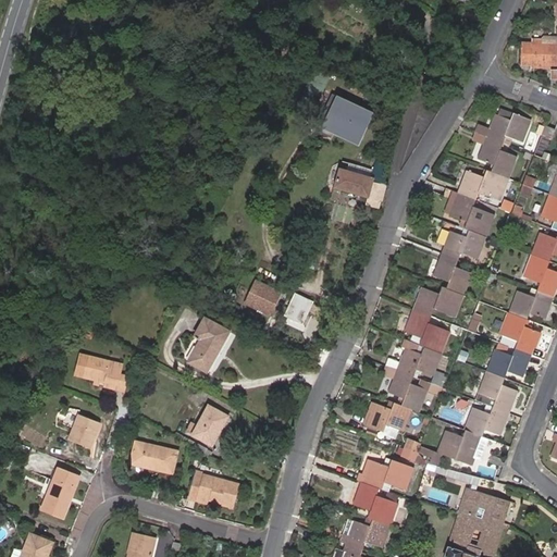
[(468,17),(472,12),(467,7),(462,9),(457,11),(458,20),(468,17)]
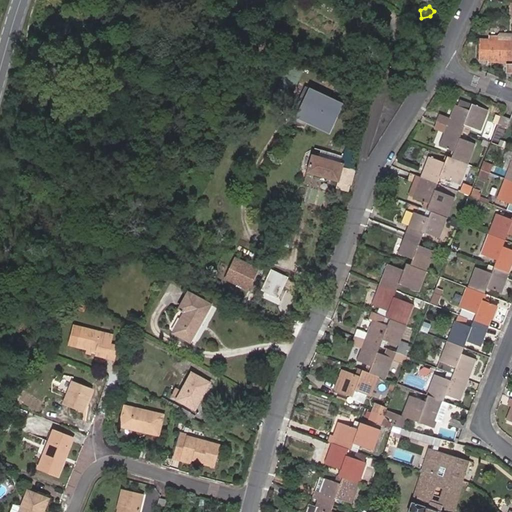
[(507,72),(511,71),(511,39),(499,39),(499,35),(491,35),(491,39),(481,38),(480,56),(489,57),(489,60),(498,61),(498,57),(508,58),(508,64),(507,72)]
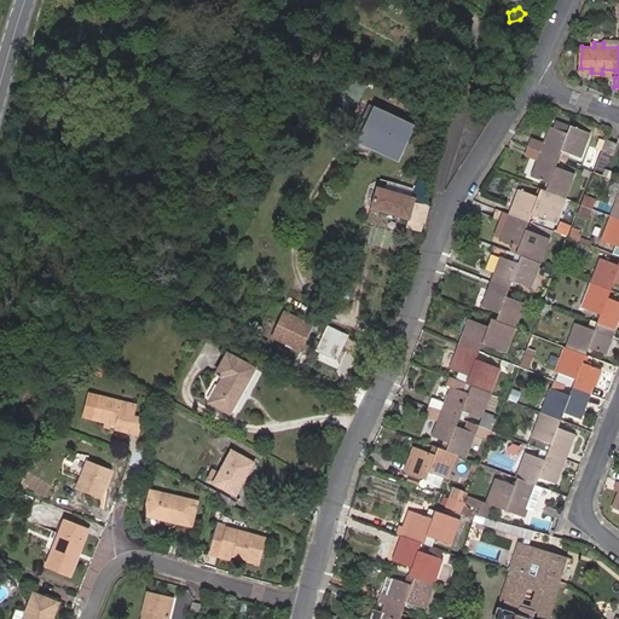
[(398,160),(414,127),(375,109),(359,142),(398,160)]
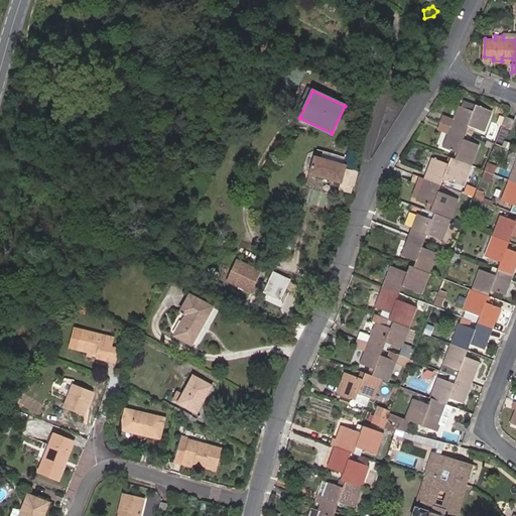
[(450,124),(467,131),(469,123),(484,129),(492,108),(476,103),(466,99),(463,105),(458,104),(454,117),(450,124)]
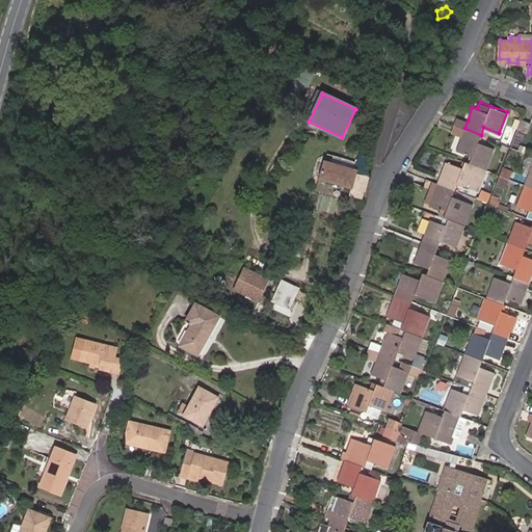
[(456,116),(453,124),(464,128),(468,121),(456,116)]
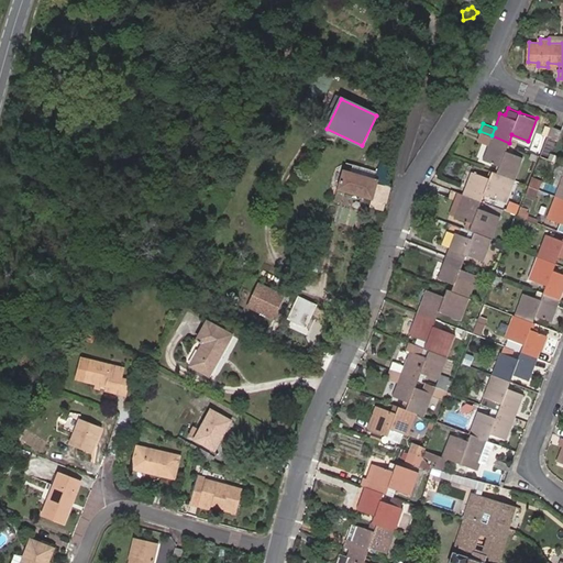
[(561,129),(551,127),(548,135),(556,140),(561,129)]
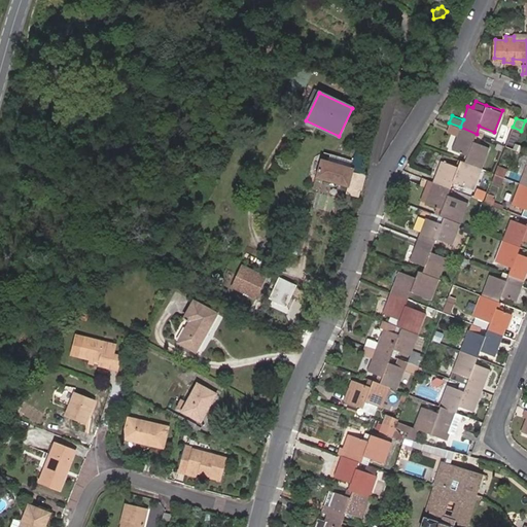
[(460,127),(449,123),(447,130),(457,134),(460,127)]
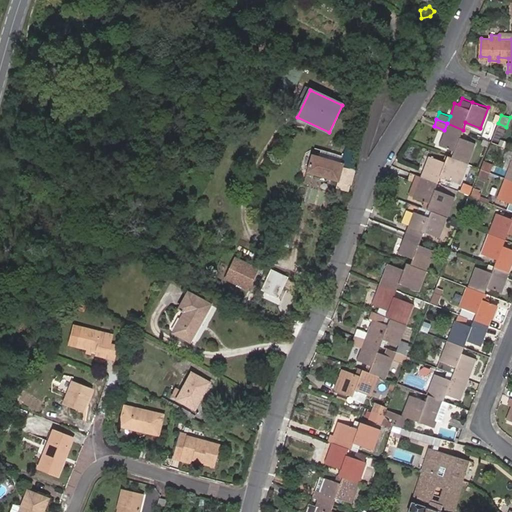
[(451,156),(467,162),(474,142),(460,137),(463,130),(447,123),(444,130),(439,144),(454,149),(451,156)]
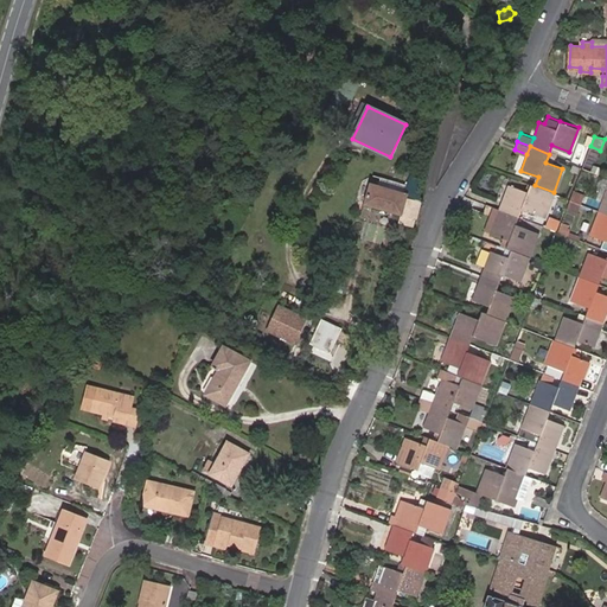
[(409,177),(404,193),(417,197),(422,179),(409,177)]
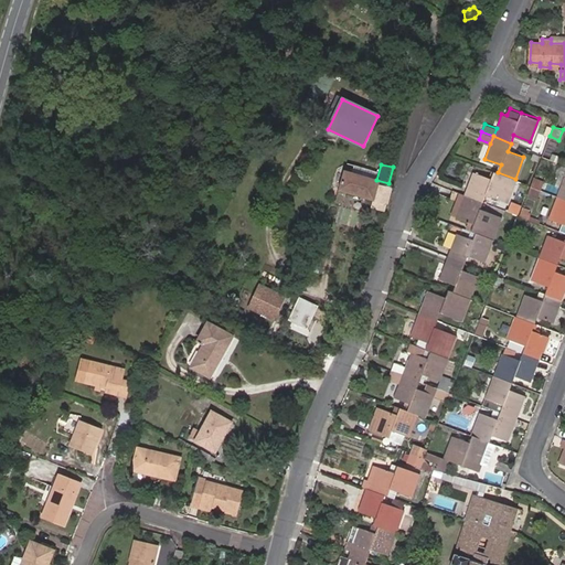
[(466,192),(483,200),(486,192),(507,200),(515,179),(498,172),(492,170),(490,178),(473,171),(466,192)]
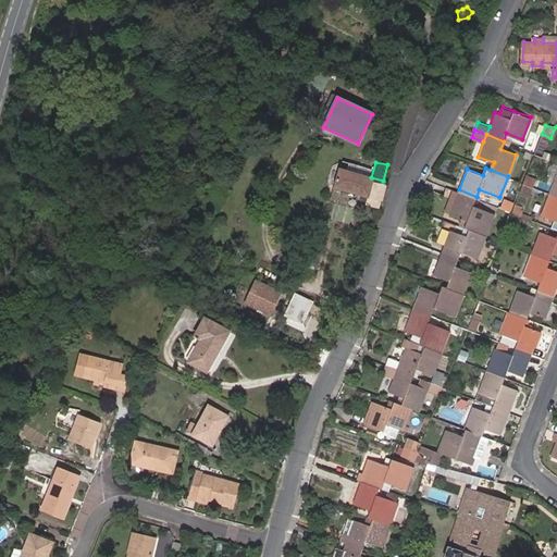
[(368,199),(381,202),(385,182),(383,181),(371,177),(341,169),(334,188),(368,199)]
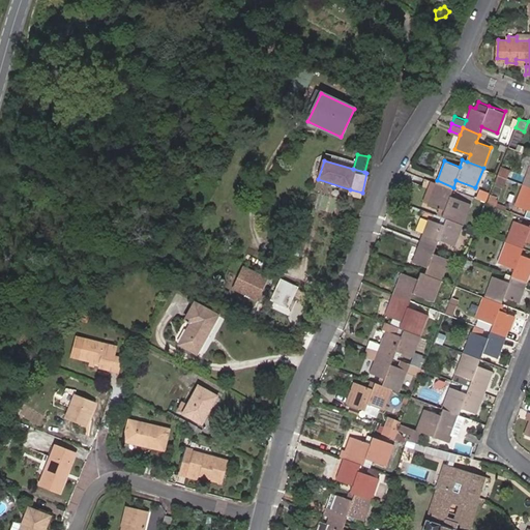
[(510,171),(500,167),(498,173),(507,177),(510,171)]
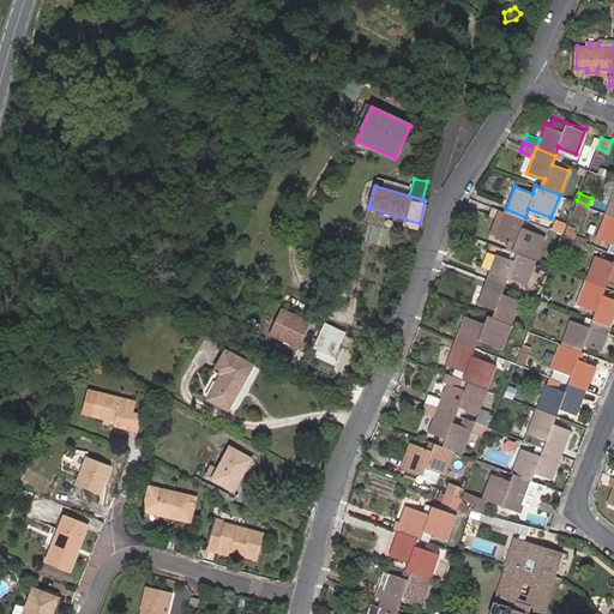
[(588,205),(577,200),(572,214),(584,216),(588,205)]
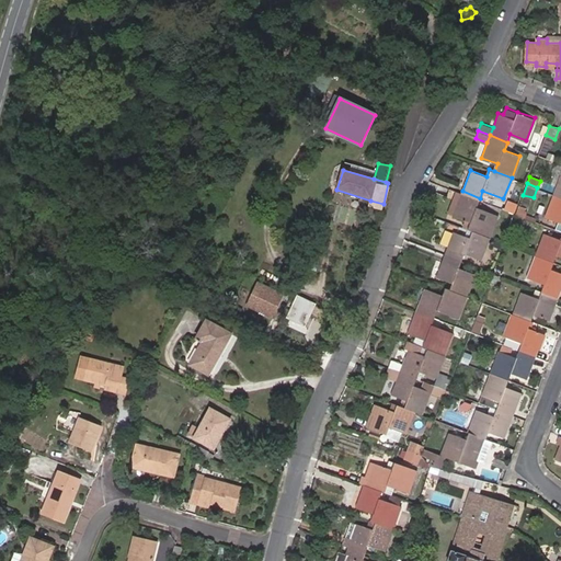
[(471,228),(489,236),(497,214),(477,205),(480,198),(462,191),(450,186),(447,194),(453,195),(459,198),(457,205),(454,214),(464,217),(470,219),(467,227),(471,228)]
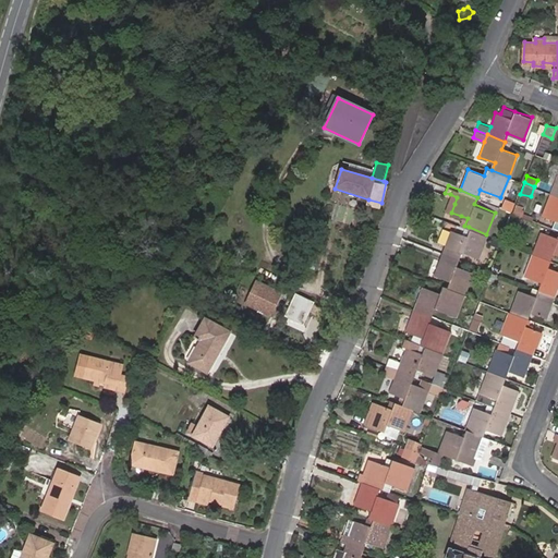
[(500,209),(509,213),(517,192),(508,189),(500,209)]
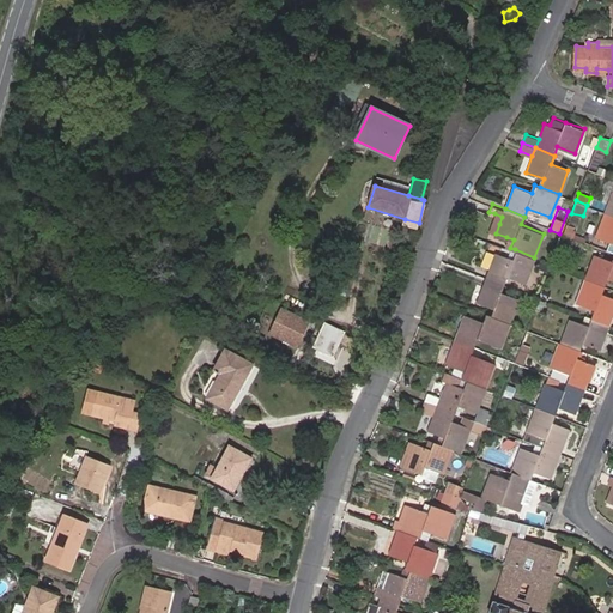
[(502,217),(495,213),(492,222),(499,224),(502,217)]
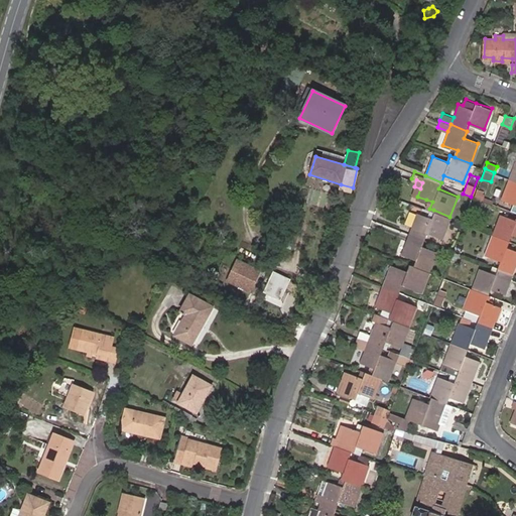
[(341,184),(339,190),(351,195),(353,187),(341,184)]
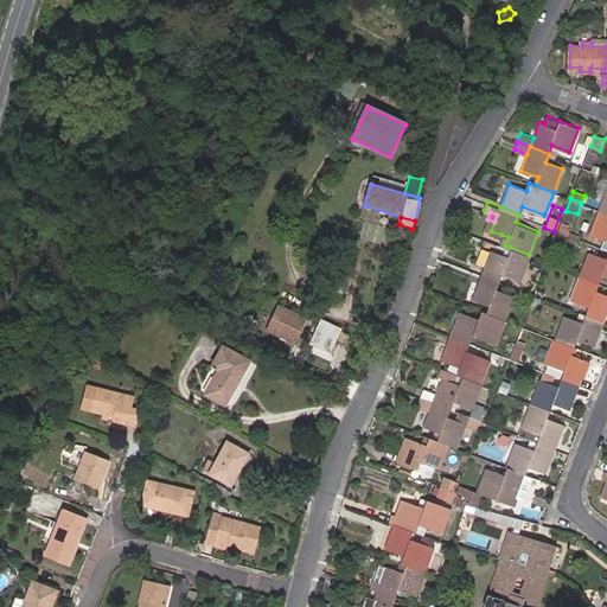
[(481,273),(500,280),(503,272),(521,278),(529,255),(510,247),(508,255),(491,249),(481,273)]
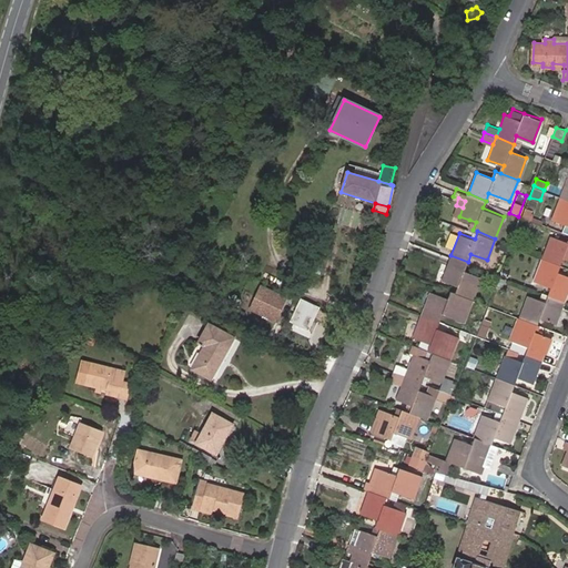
[(567,259),(567,241),(553,235),(545,257),(561,264),(565,257),(567,259)]
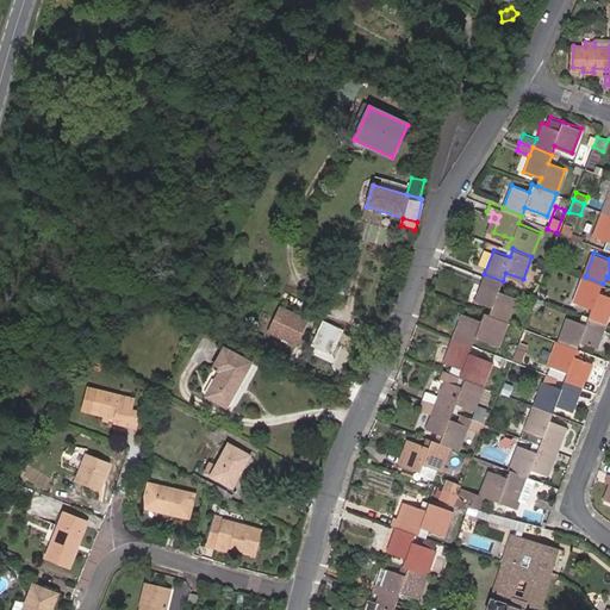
[(499,288),(503,281),(484,274),(474,299),(492,306),(490,315),(508,322),(517,296),(499,288)]
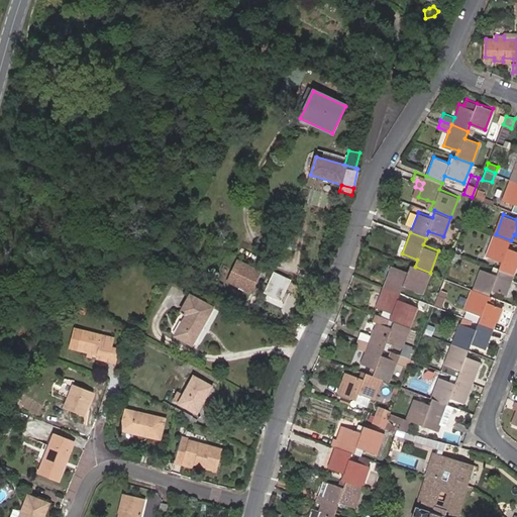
[(516,249),(509,247),(511,240),(496,234),(488,255),(503,261),(501,267),(515,273),(516,268),(516,249)]
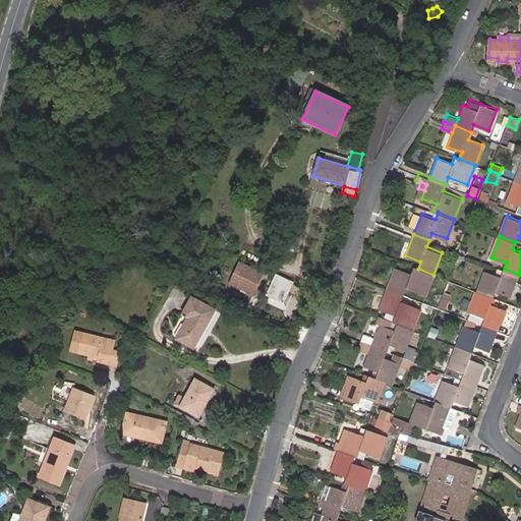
[(239,263),(229,284),(252,295),(263,274),(239,263)]
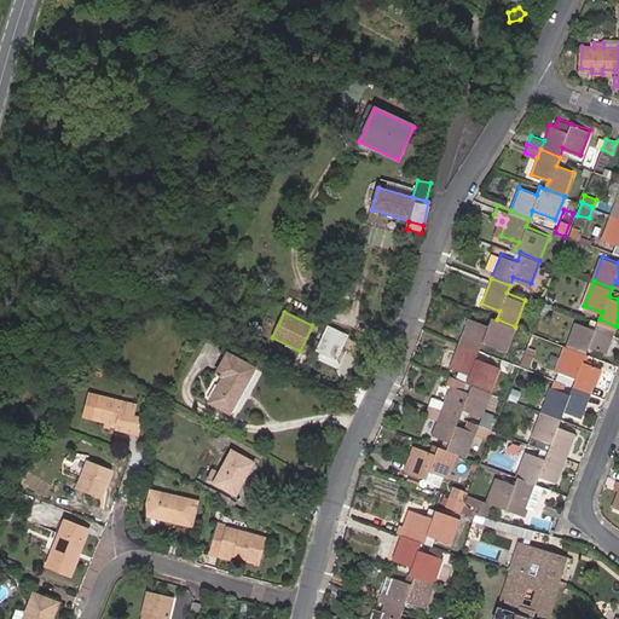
[(460,342),(479,350),(482,341),(505,350),(515,327),(497,319),(490,317),(487,324),(469,318),(460,342)]
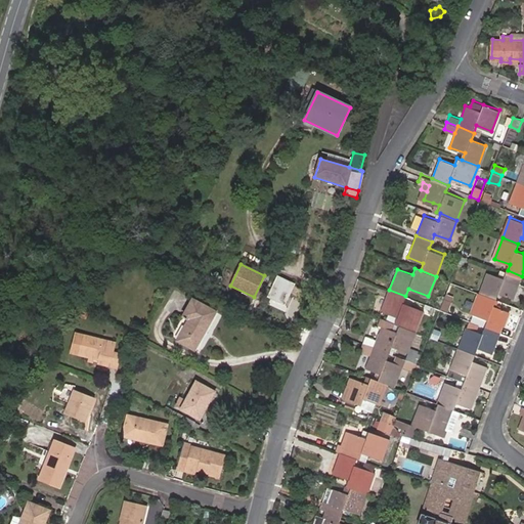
[(514,299),(522,276),(508,270),(505,277),(490,271),(481,294),(497,300),(499,294),(514,299)]
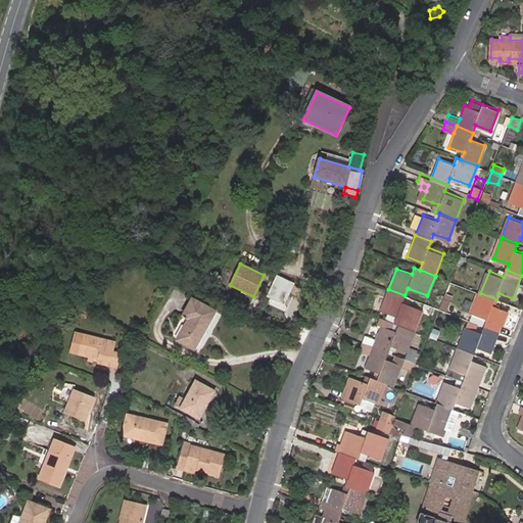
[(284,305),(294,283),(278,276),(268,297),(284,305)]
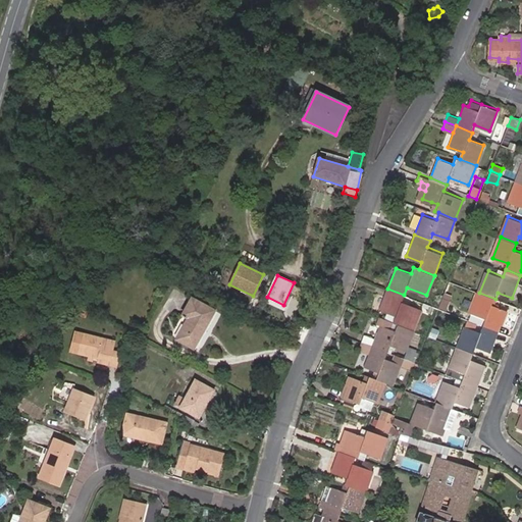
[(398,323),(413,329),(420,309),(401,302),(404,295),(387,289),(380,309),(386,311),(384,318),(393,321),(398,323)]
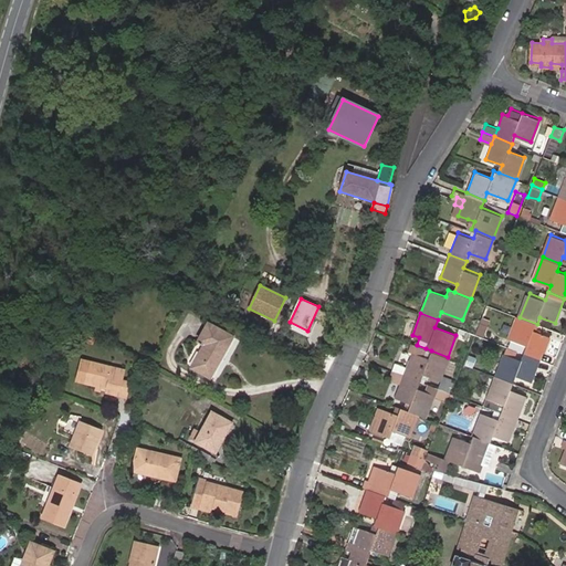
[(477,334),(485,337),(491,320),(483,317),(477,334)]
